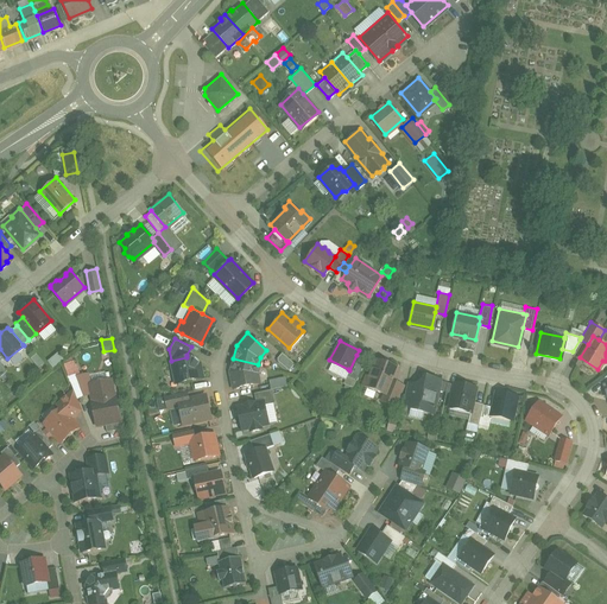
[(44,361),(36,351),(30,356),(38,366),(44,361)]
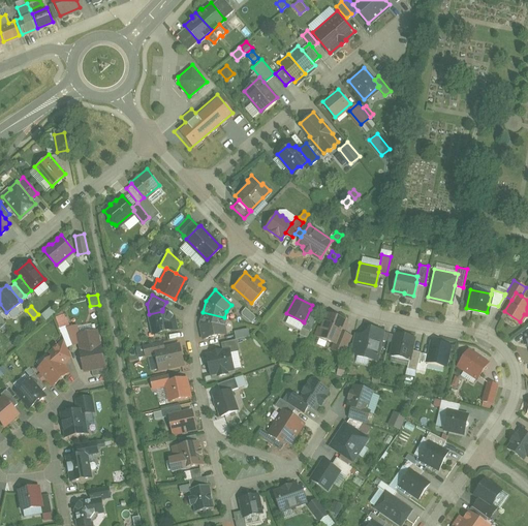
[(255,315),(245,306),(241,310),(241,312),(250,320),(255,315)]
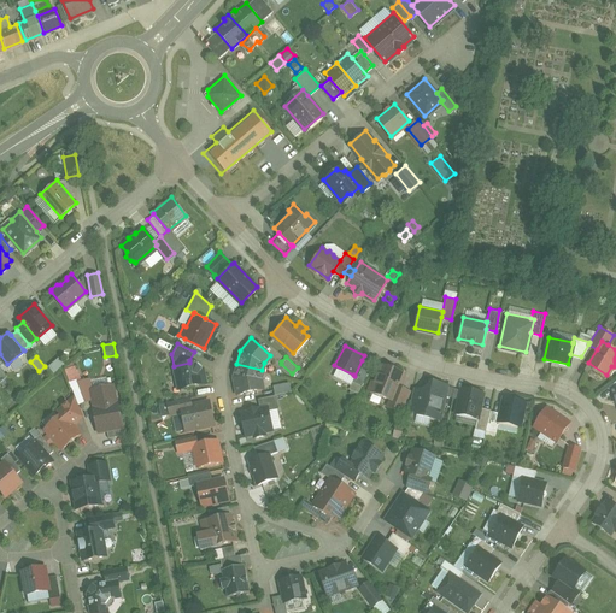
[(56,358),(48,363),(54,370),(62,365),(56,358)]
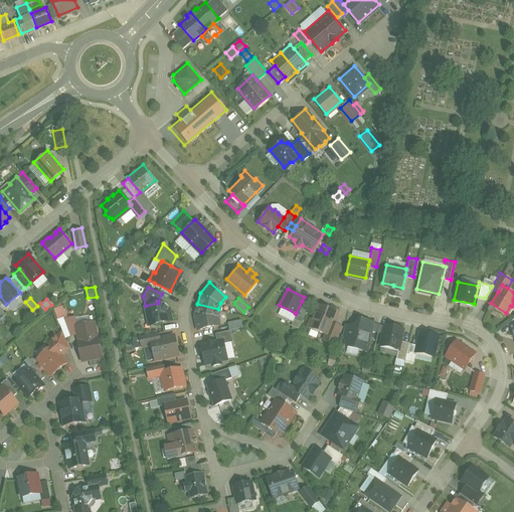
[(302,301),(296,314),(295,313),(293,317),(302,321),(310,305),(302,301)]
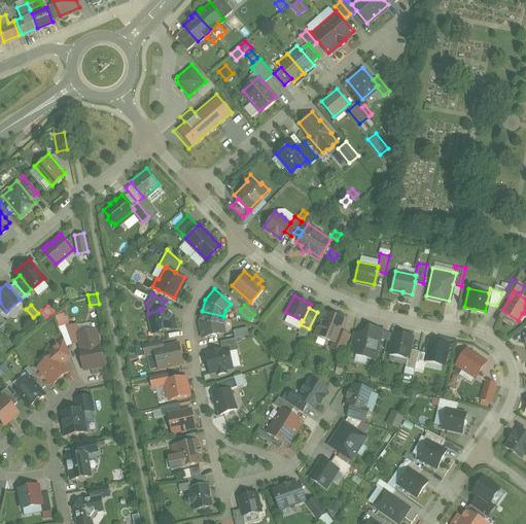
[(162,310),(148,313),(152,330),(175,326),(172,312),(166,309),(162,310)]
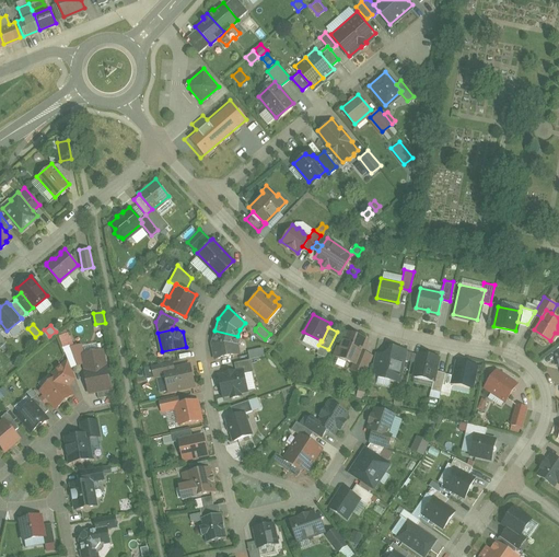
[(68,331),(58,335),(62,346),(72,341),(68,331)]
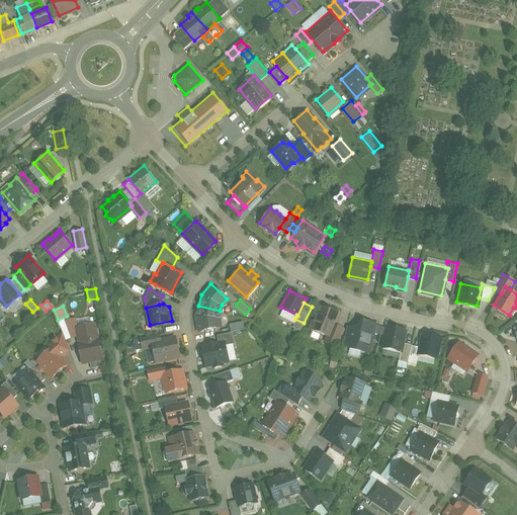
[(220,311),(198,306),(195,316),(198,330),(221,325),(219,317),(220,311)]
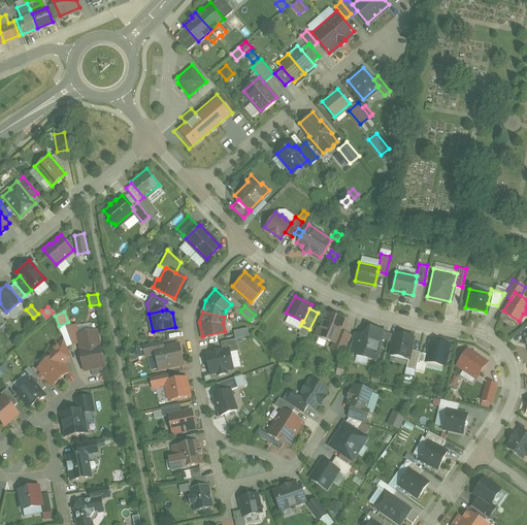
[(344,319),(326,312),(320,327),(318,326),(315,333),(333,340),(336,341),(340,330),(344,319)]
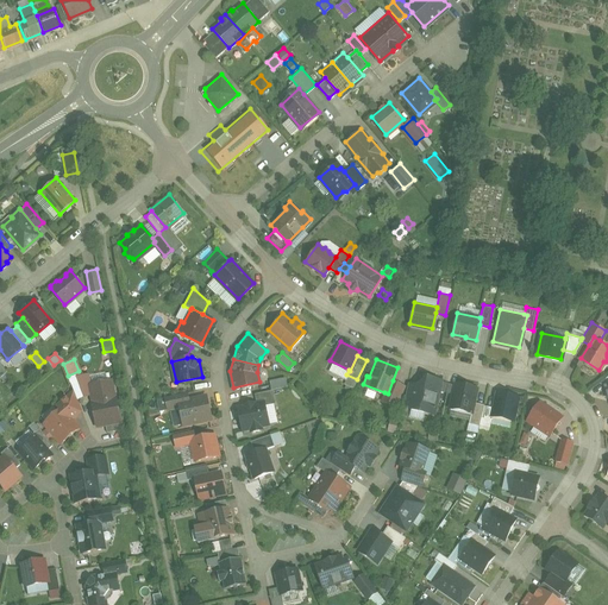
[(88,372),(75,375),(83,395),(92,392),(89,383),(91,383),(88,372)]
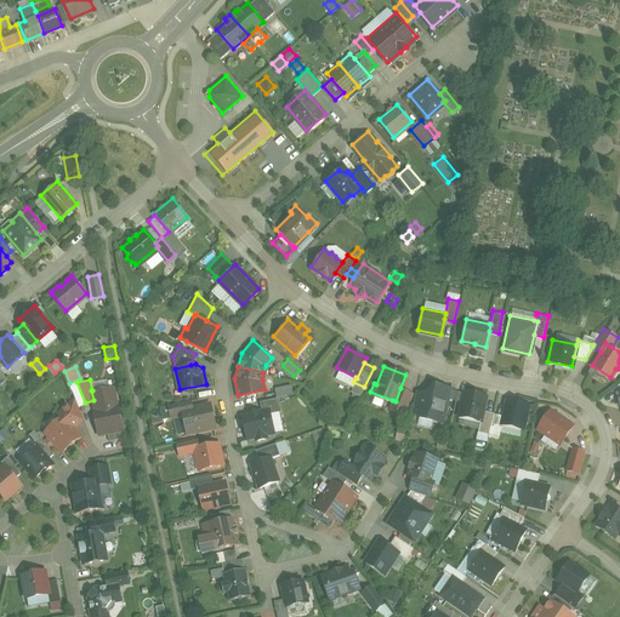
[(290,383),(276,387),(277,395),(291,392),(290,383)]
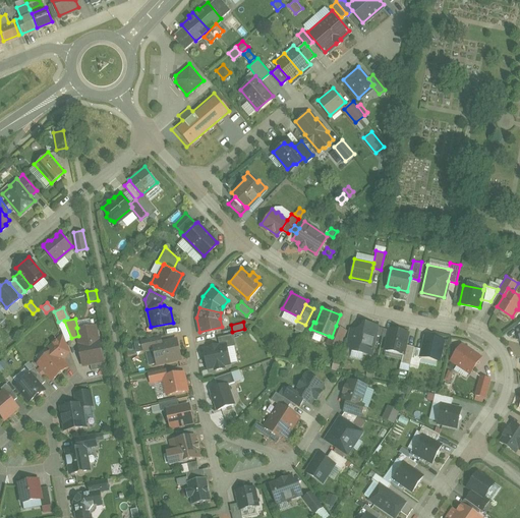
[(362,331),(354,329),(354,330),(350,346),(350,348),(369,352),(371,351),(378,325),(364,322),(362,331)]
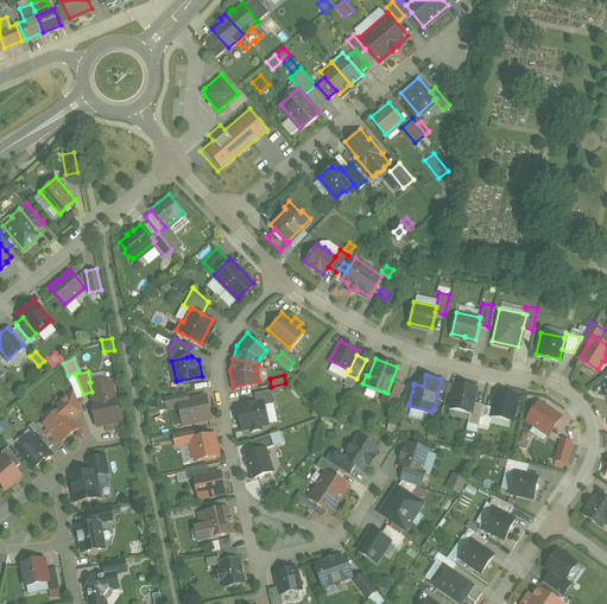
[(90,382),(89,382),(92,392),(93,400),(92,400),(96,424),(105,421),(119,419),(115,395),(113,396),(109,379),(90,382)]
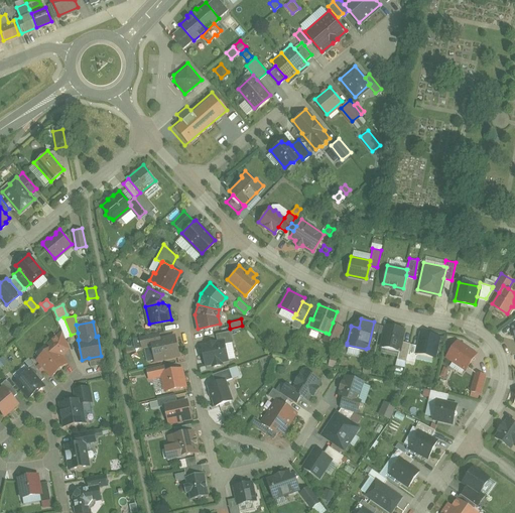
[(333,323),(329,334),(326,333),(324,339),(335,343),(342,327),(333,323)]
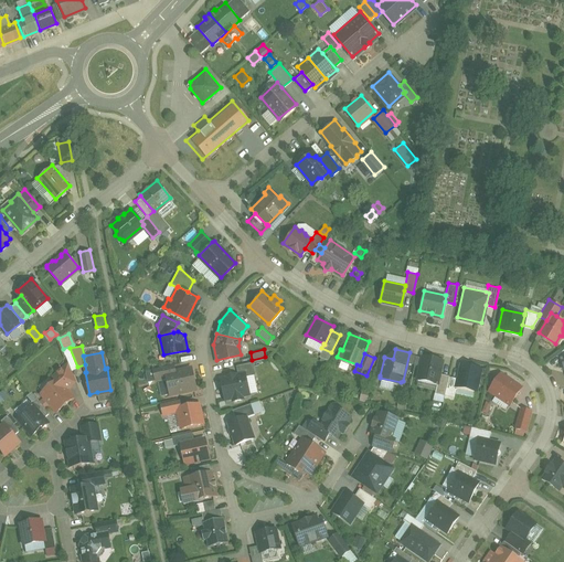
[(442,359),(422,354),(417,378),(436,382),(437,382),(439,372),(442,359)]
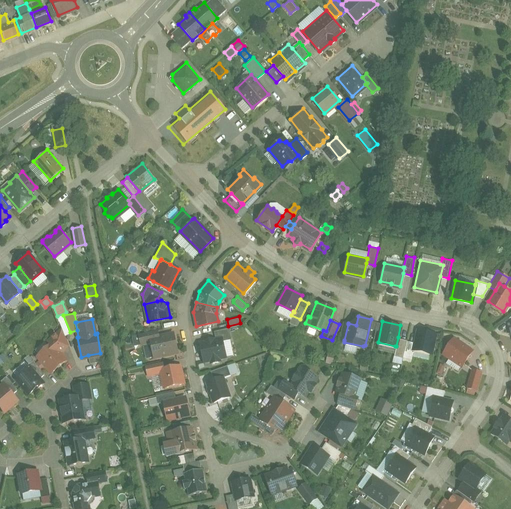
[(342,322),(338,339),(344,340),(348,324),(342,322)]
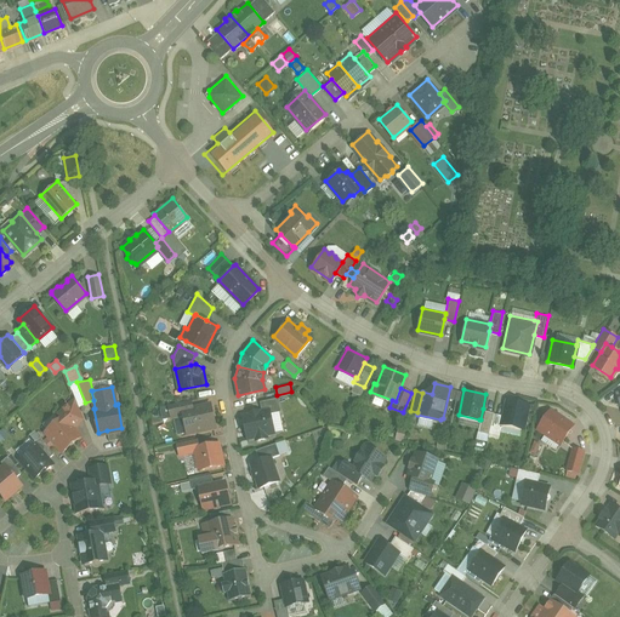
[(277,395),(259,399),(261,410),(268,409),(269,411),(280,409),(277,395)]
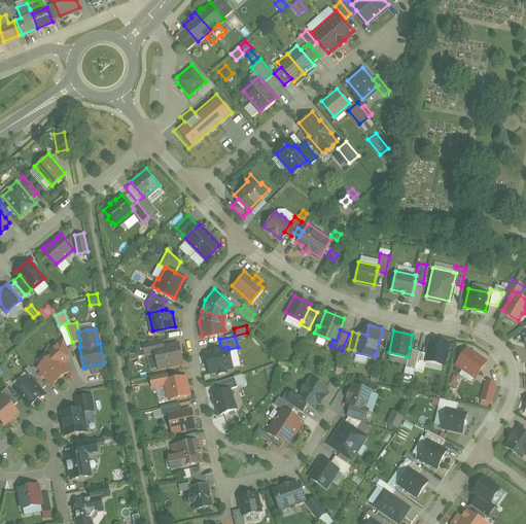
[(63,337),(49,348),(53,352),(54,352),(62,361),(70,354),(64,337),(63,337)]
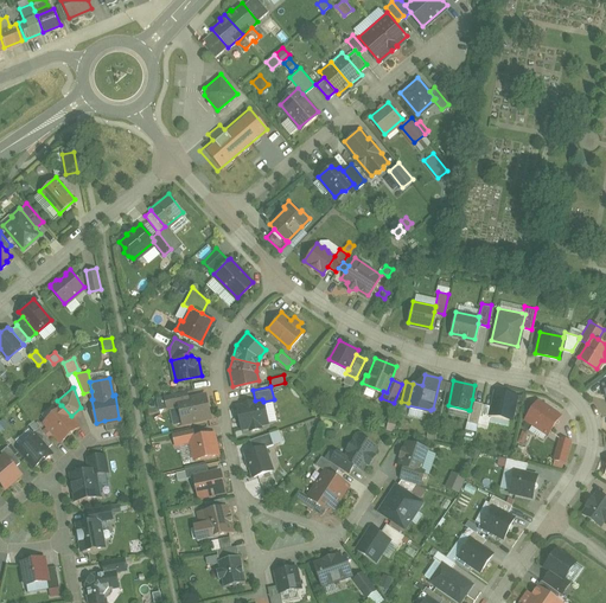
[(185,390),(164,395),(167,406),(179,404),(178,399),(187,397),(185,390)]
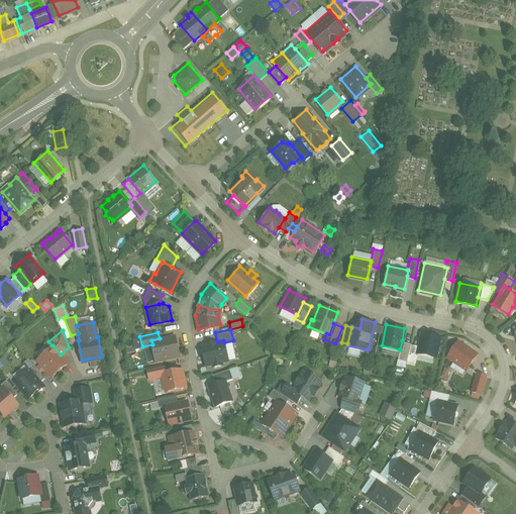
[(439,336),(421,332),(419,344),(417,351),(418,352),(435,355),(439,336)]
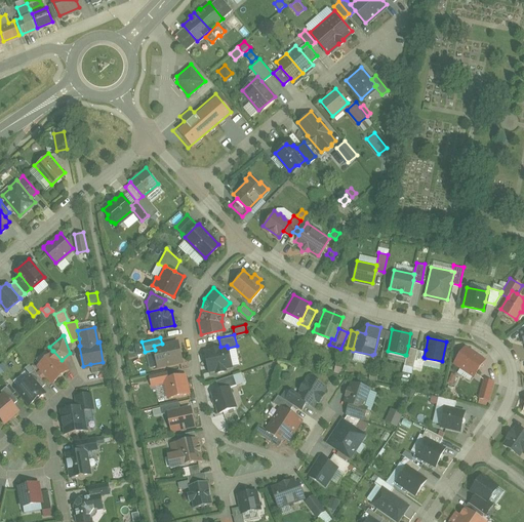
[(162,344),(154,346),(155,350),(158,365),(180,360),(176,340),(162,344)]
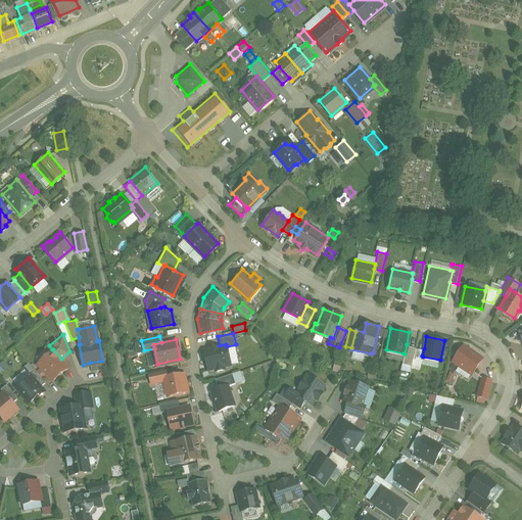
[(220,345),(204,349),(207,368),(215,366),(216,369),(224,367),(223,364),(230,363),(227,346),(226,344),(220,345)]
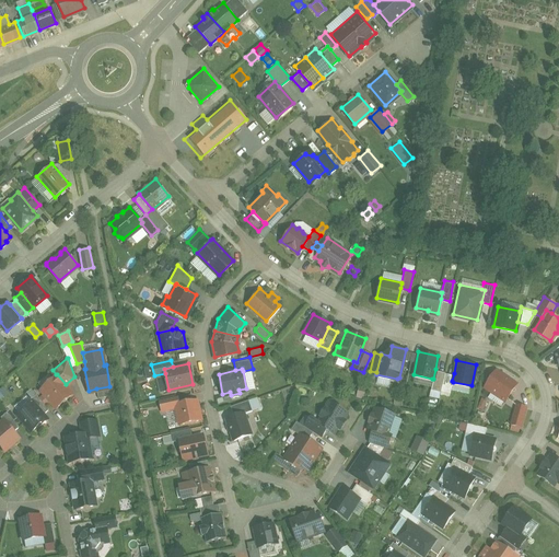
[(435,369),(433,379),(432,379),(430,387),(440,390),(441,385),(444,371),(435,369)]
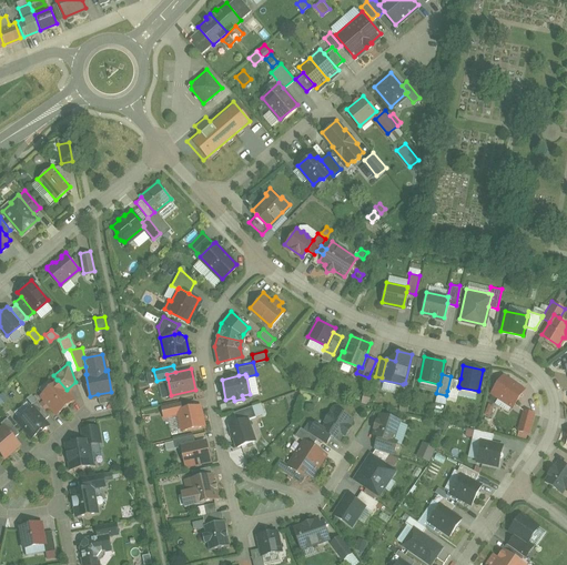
[(523,389),(503,374),(492,391),(498,395),(495,401),(507,410),(510,403),(512,404),(523,389)]
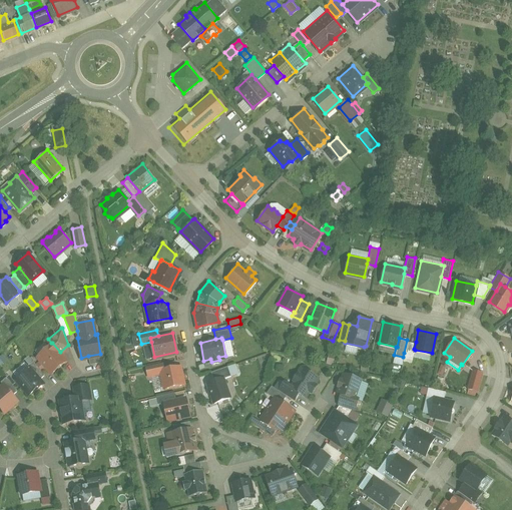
[(416,342),(407,340),(404,353),(413,355),(415,350),(414,349),(416,342)]
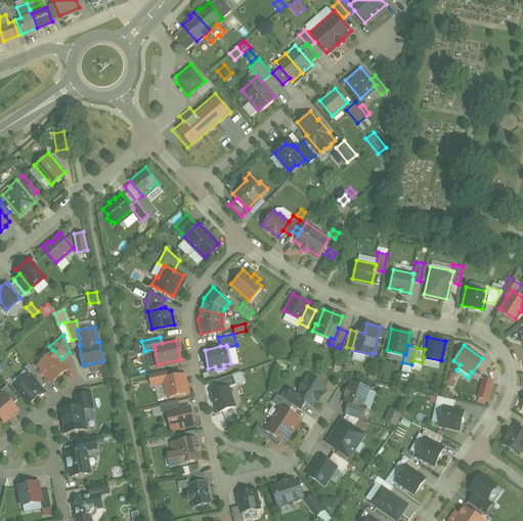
[(61,359),(53,350),(52,350),(38,363),(51,380),(68,366),(61,359)]
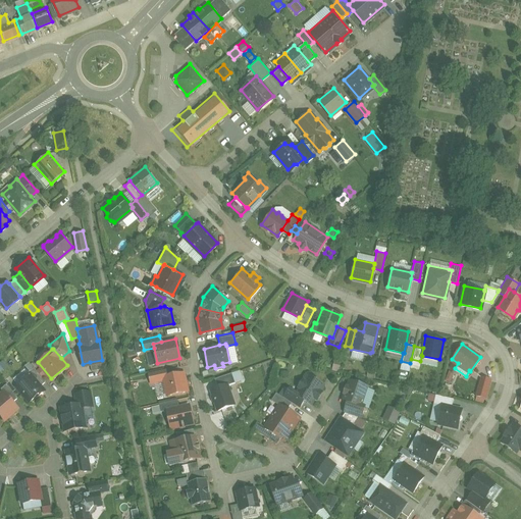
[(102,360),(90,362),(91,369),(103,367),(102,360)]
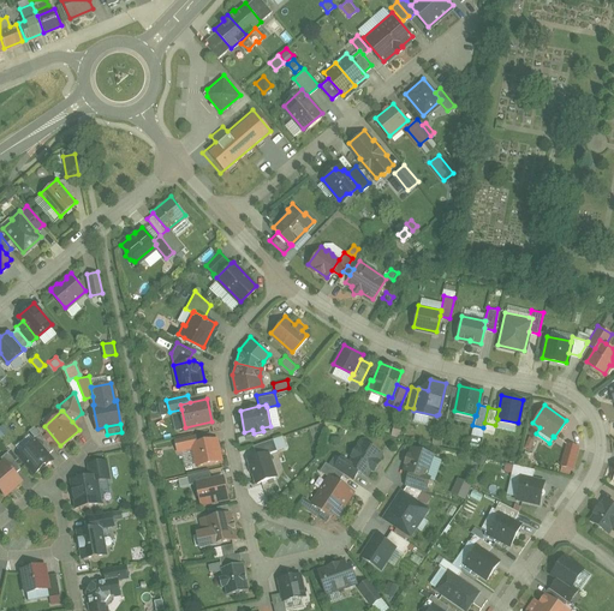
[(53,447),(39,430),(33,436),(35,439),(35,438),(47,453),(53,447)]
